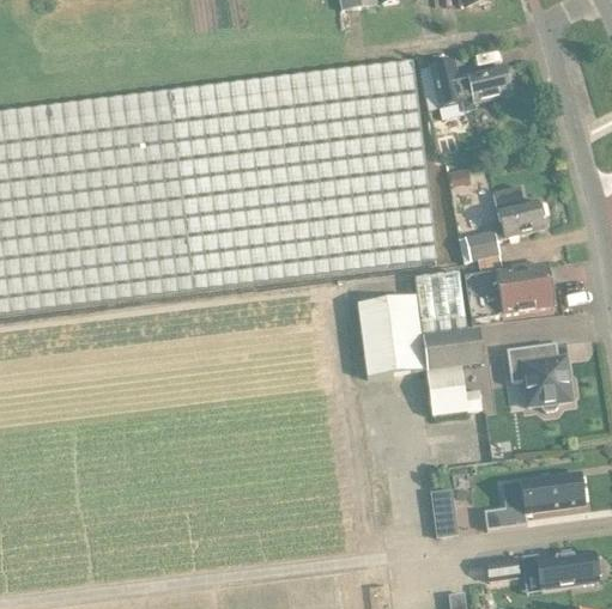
[(429,65),(440,107),(461,102),(464,110),(474,108),(473,102),(511,92),(510,89),(513,85),(511,79),(508,77),(504,64),(466,73),(466,74),(458,75),(454,59),(429,65)]
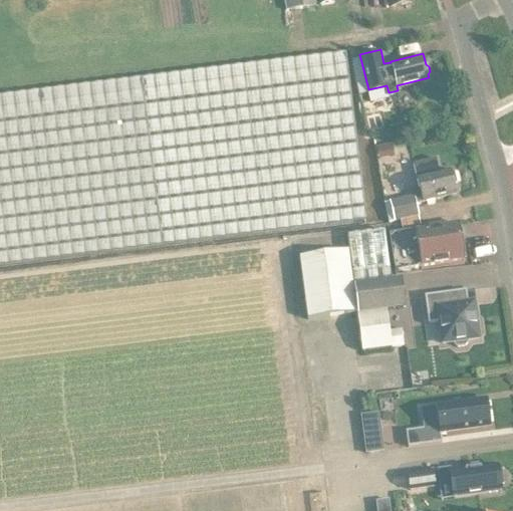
[(0,268),(66,261),(290,233),(369,224),(338,53),(297,58),(291,58),(0,89),(0,268)]
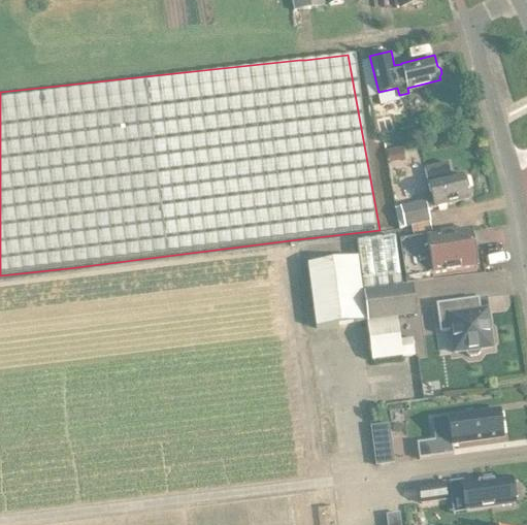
[(469,185),(466,174),(466,173),(464,174),(463,170),(451,173),(448,159),(424,164),(430,191),(423,192),(425,198),(400,203),(404,224),(430,219),(427,206),(469,197),(466,185),(469,185)]
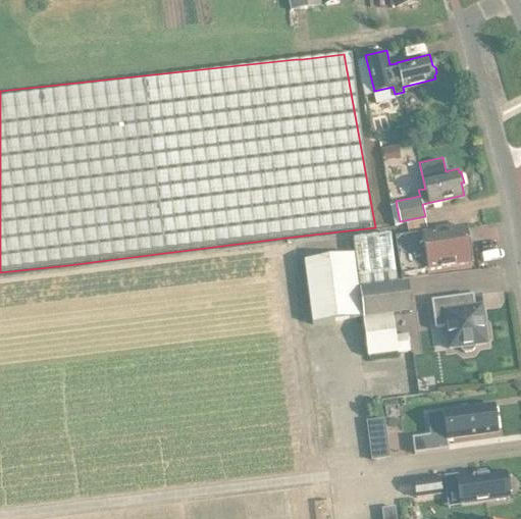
[(464,224),(421,230),(395,236),(401,271),(470,261),(464,224)]
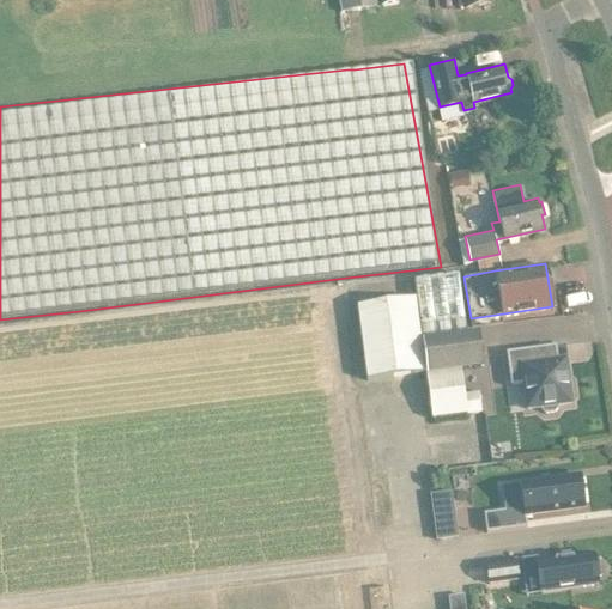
[(467,333),(459,270),(414,276),(417,296),(357,303),(367,377),(425,369),(483,361),(479,332),(467,333)]
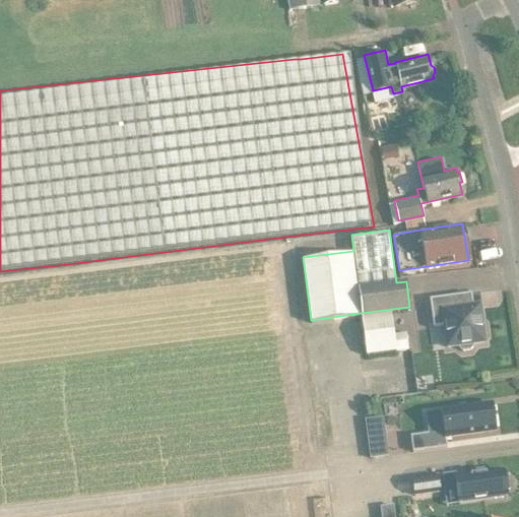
[(430,297),(434,324),(445,323),(448,344),(458,342),(459,345),(462,348),(470,347),(473,343),(473,340),(483,339),(483,336),(485,333),(484,320),(480,318),(479,310),(477,310),(476,305),(479,304),(478,303),(473,304),(471,291),(430,297)]
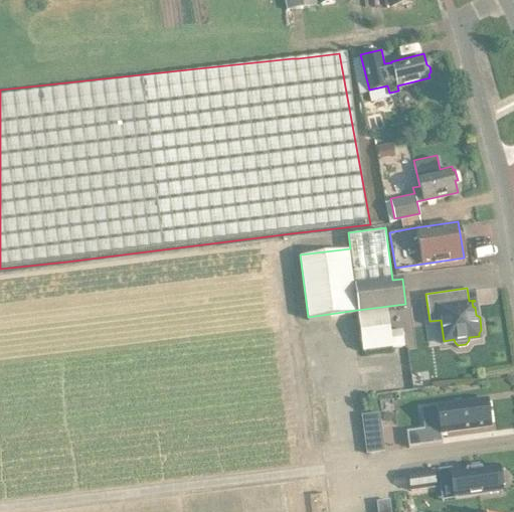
[(390,328),(387,307),(358,311),(363,349),(404,343),(402,327),(390,328)]
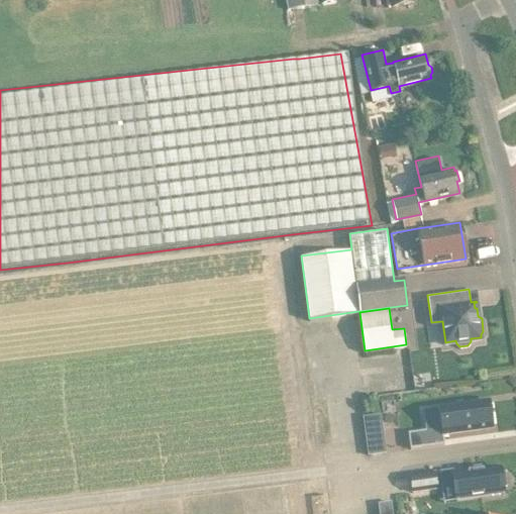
[(408,430),(410,446),(444,441),(443,431),(493,424),(489,398),(438,405),(441,425),(408,430)]
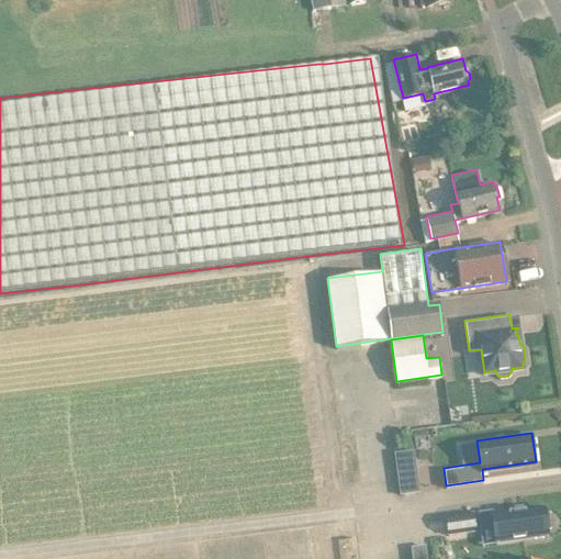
[(400,492),(418,490),(417,484),(413,449),(395,451),(400,492)]
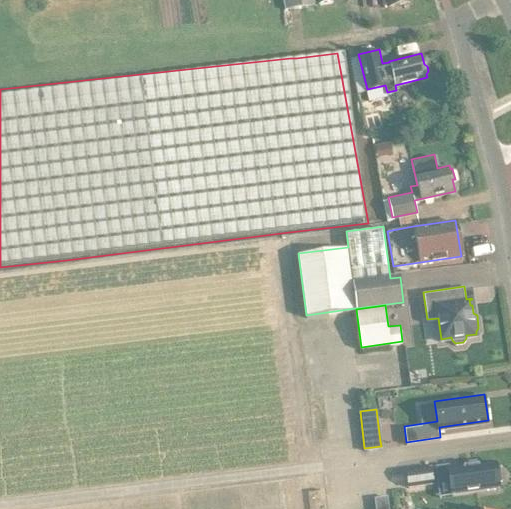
[(499,486),(498,481),(502,478),(500,467),(496,465),(495,460),(449,467),(448,463),(435,465),(437,478),(449,476),(451,493),(499,486)]
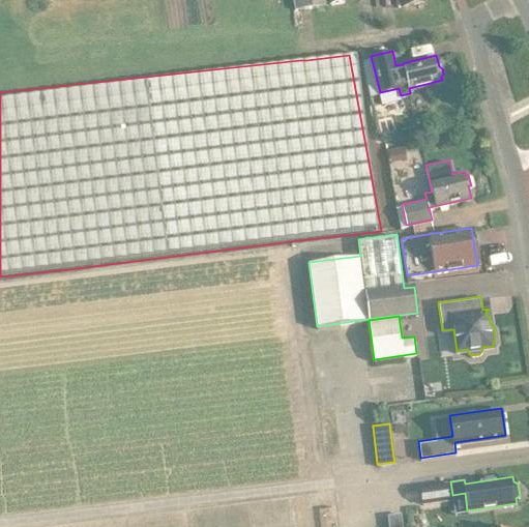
[(448,498),(445,481),(421,486),(423,502),(448,498)]
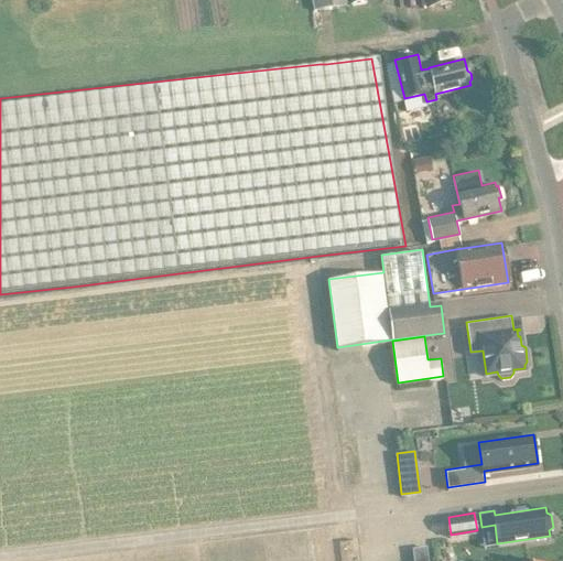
[(428,545),(414,547),(417,560),(419,560),(430,559),(428,545)]
